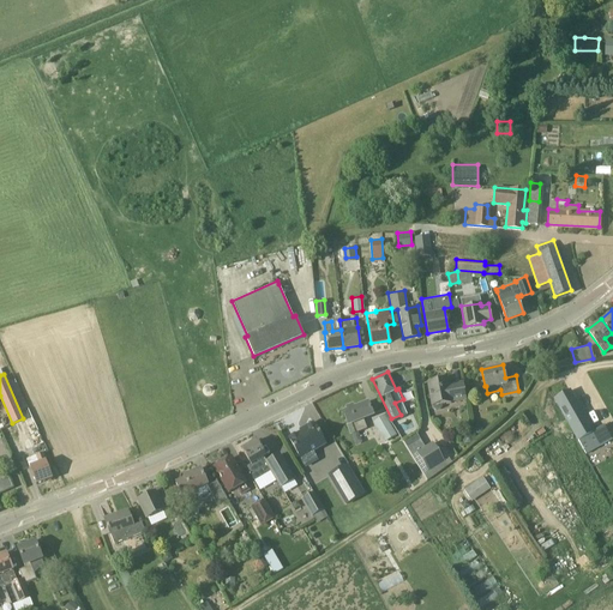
[(463,381),(448,384),(446,378),(427,381),(432,404),(450,400),(450,399),(466,397),(463,381)]
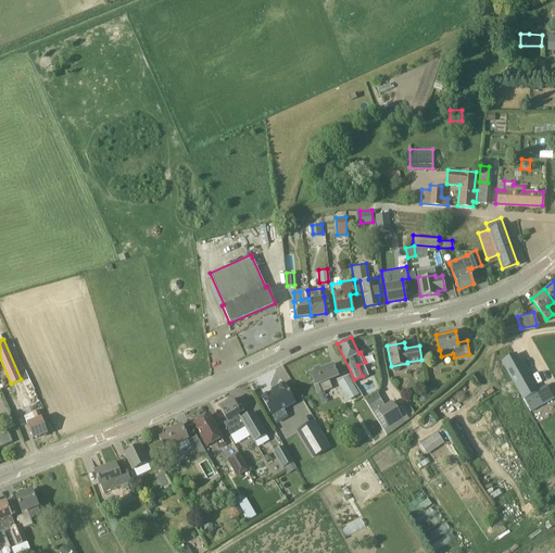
[(515,352),(501,360),(524,398),(529,409),(553,396),(547,385),(537,391),(515,352)]
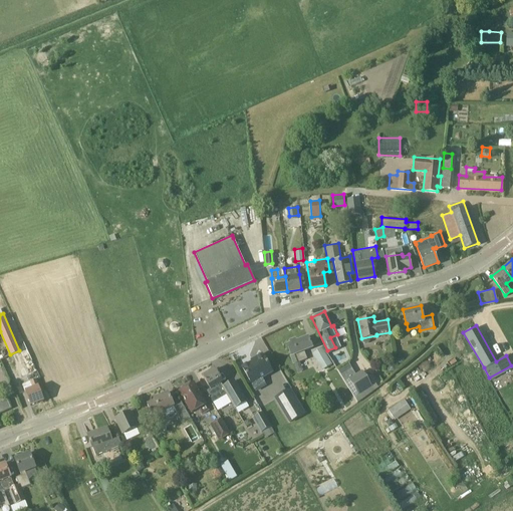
[(307,336),(295,341),(294,338),(289,340),(290,343),(287,344),(290,353),(294,361),(299,359),(306,356),(303,348),(311,345),(307,336)]
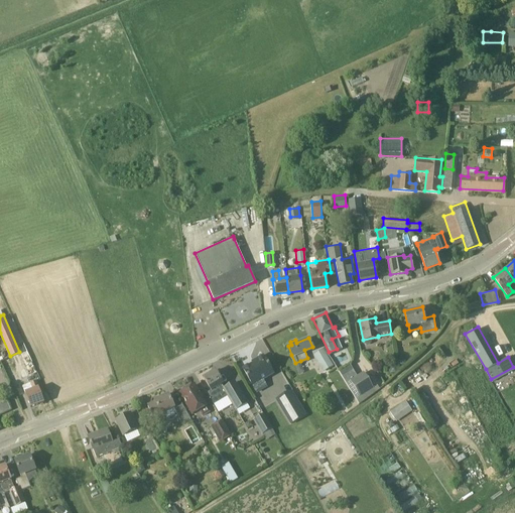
[(320,348),(313,352),(322,364),(325,369),(332,365),(320,348)]
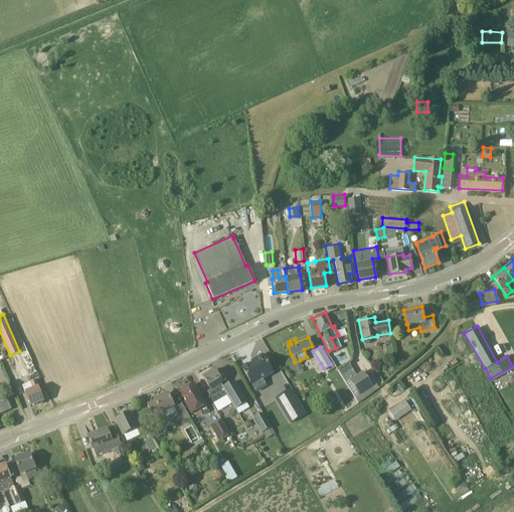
[(273,372),(263,355),(250,361),(251,362),(242,367),(249,383),(273,372)]
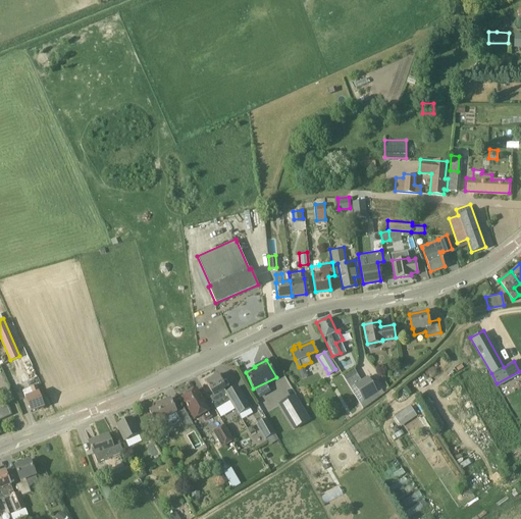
[(28,376),(36,374),(33,364),(24,367),(28,376)]
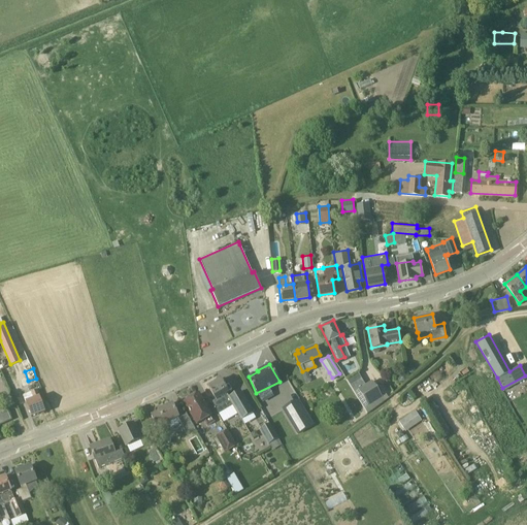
[(239,389),(229,395),(226,392),(228,391),(220,378),(207,385),(215,398),(210,400),(213,405),(213,406),(213,407),(215,406),(218,413),(232,403),(237,412),(240,418),(252,411),(239,389)]
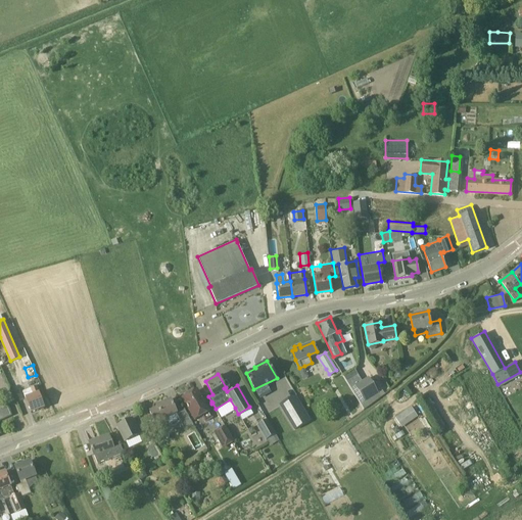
[(346,380),(350,386),(354,385),(362,380),(358,374),(346,380)]
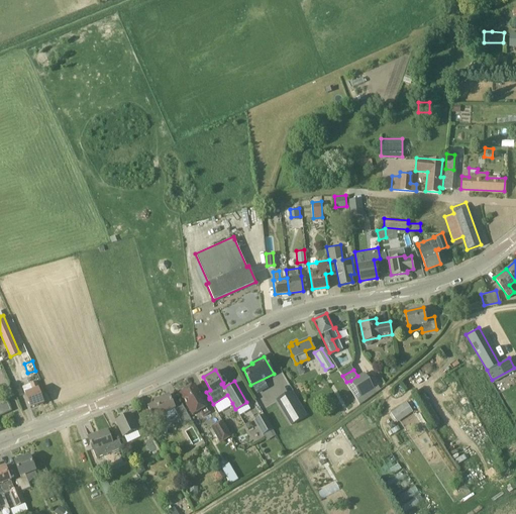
[(364,372),(357,376),(350,381),(359,396),(374,387),(364,372)]
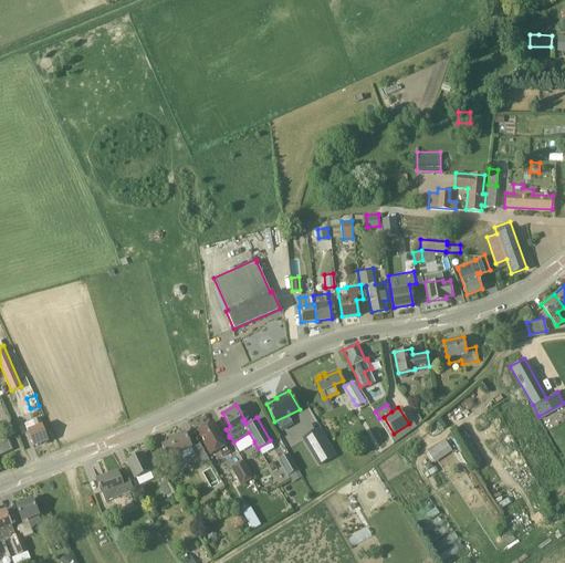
[(325,433),(314,415),(303,420),(314,439),(325,433)]
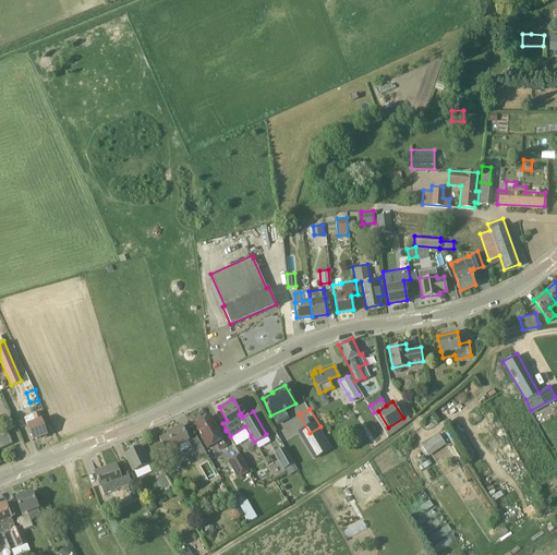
[(38,410),(24,415),(33,438),(47,433),(38,410)]
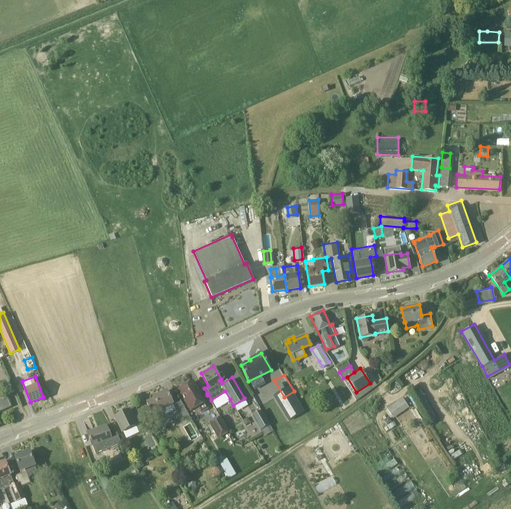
[(207,406),(194,384),(192,380),(186,384),(185,382),(179,386),(180,387),(178,388),(190,409),(197,405),(200,411),(207,406)]
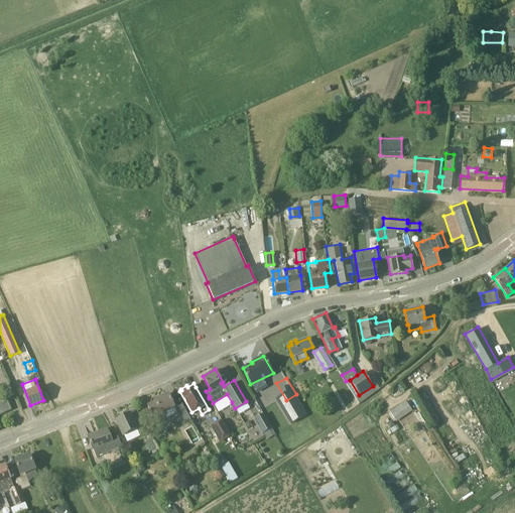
[(182,404),(175,408),(167,392),(153,398),(154,400),(147,404),(149,410),(150,412),(153,417),(161,414),(162,418),(175,411),(180,422),(189,418),(182,404)]
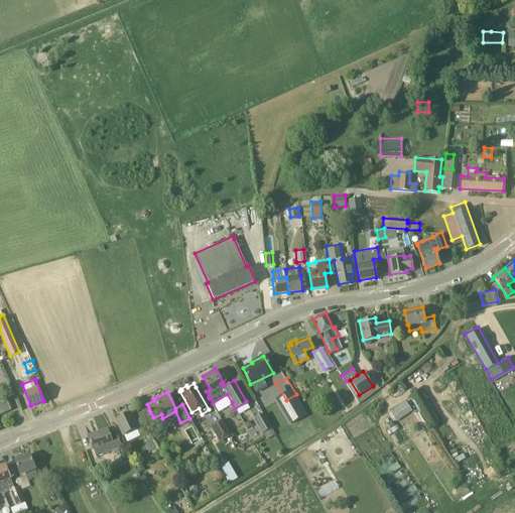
[(0,412),(11,407),(7,399),(0,401),(0,412)]
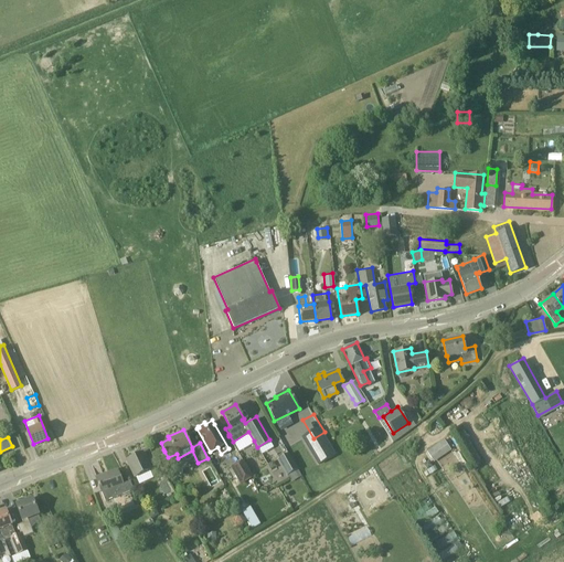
[(148,446),(140,451),(141,452),(126,459),(135,476),(149,468),(150,470),(158,467),(148,446)]
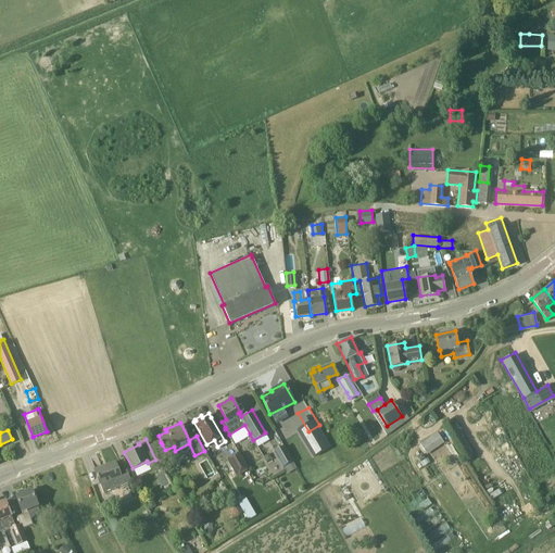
[(284,444),(274,450),(281,465),(292,460),(284,444)]
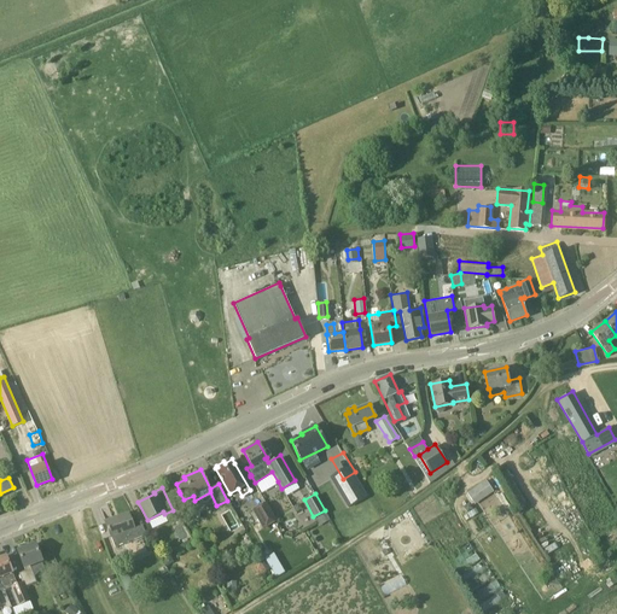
[(266,501),(251,508),(262,526),(275,519),(266,501)]
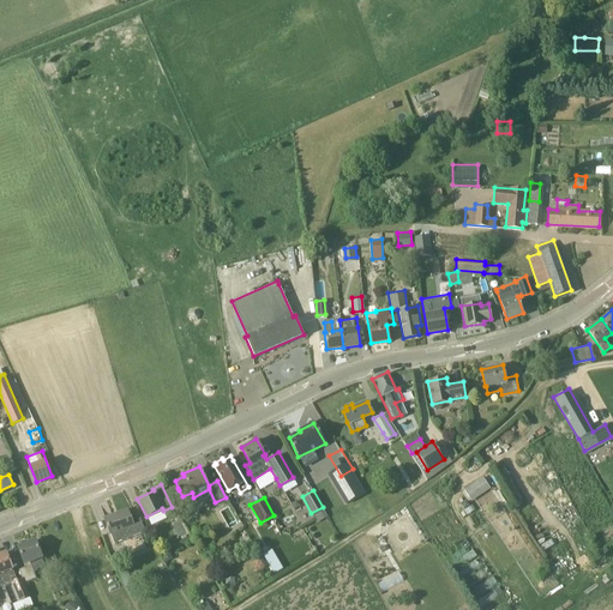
[(168,511),(172,518),(178,514),(174,507),(168,511)]
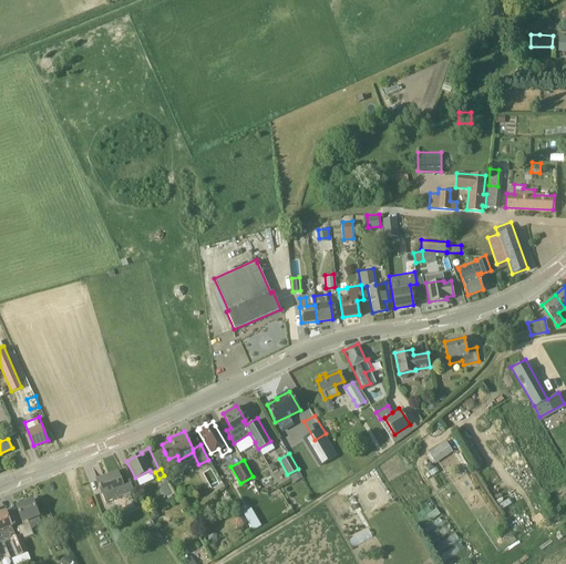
[(130,481),(123,484),(117,470),(96,479),(105,501),(133,490),(130,481)]
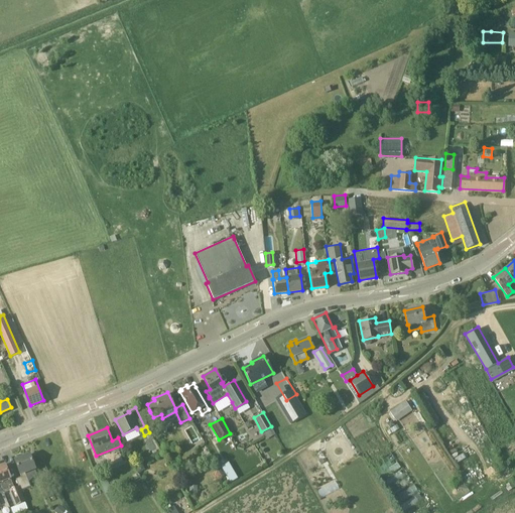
[(378,478),(398,465),(389,451),(369,463),(378,478)]
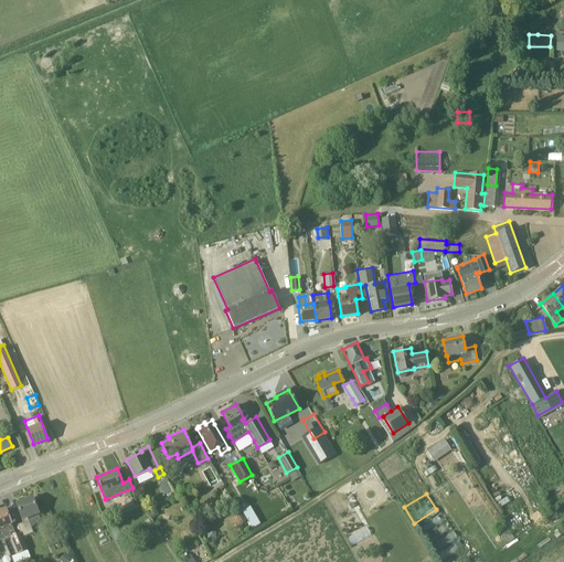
[(28,517),(38,512),(32,497),(17,504),(23,521),(17,523),(22,536),(33,531),(28,517)]
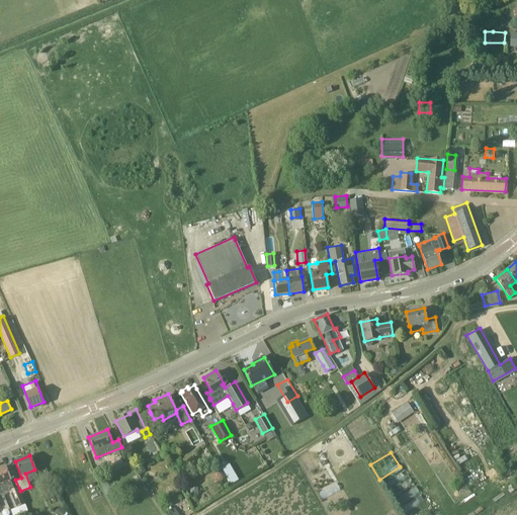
[(229,462),(222,466),(231,483),(238,479),(229,462)]
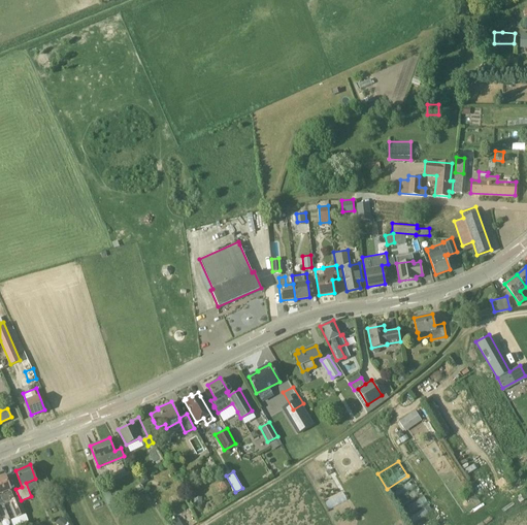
[(139,476),(142,482),(147,479),(144,472),(139,476)]
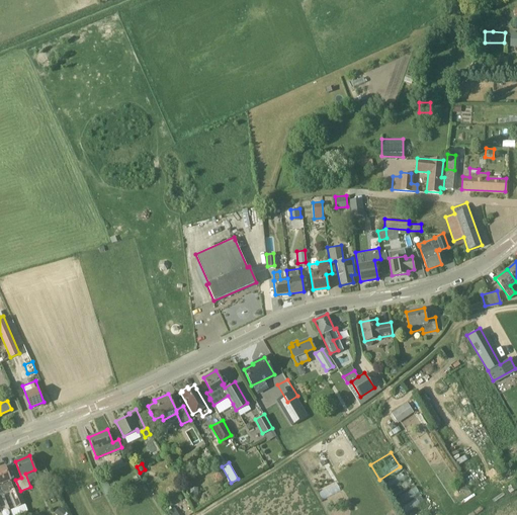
[(13,489),(12,486),(9,480),(4,465),(0,466),(0,488),(2,493),(3,494),(9,492),(8,491),(13,489)]
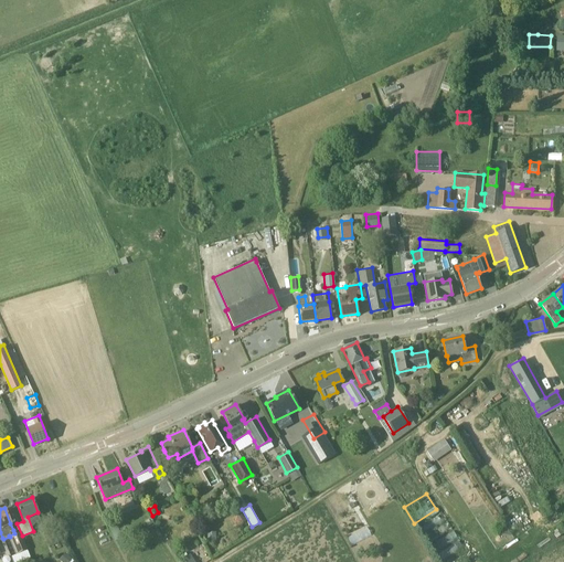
[(365,526),(353,531),(355,539),(369,533),(365,526)]
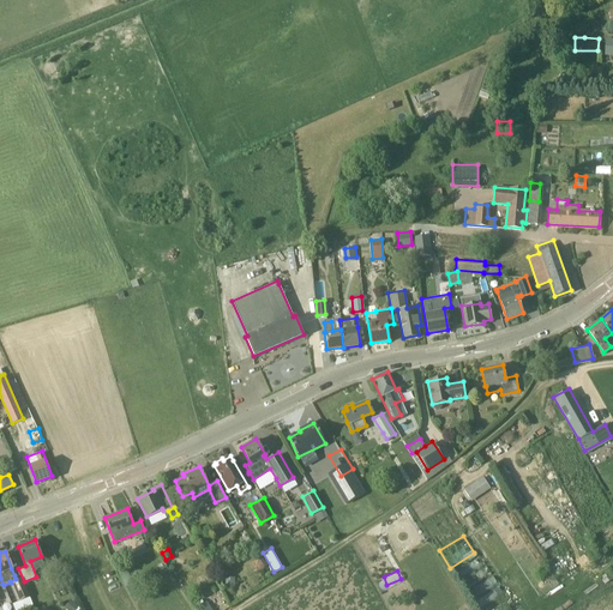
[(124,586),(132,583),(128,574),(121,577),(124,586)]
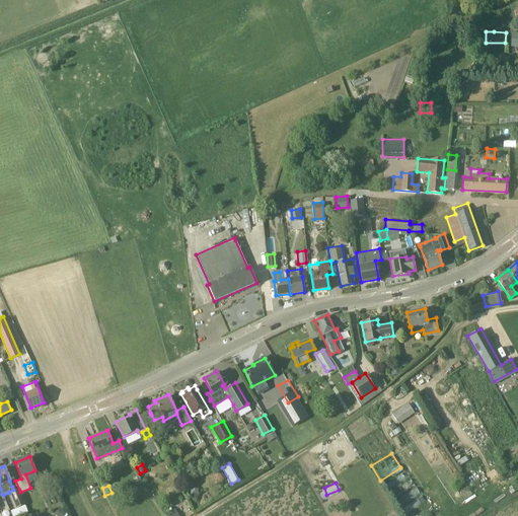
[(13,490),(8,492),(9,493),(14,506),(24,503),(17,488),(13,490)]
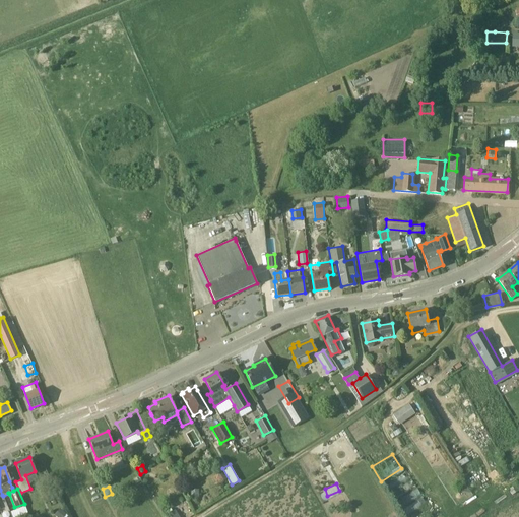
[(26,505),(11,508),(13,515),(28,511),(26,505)]
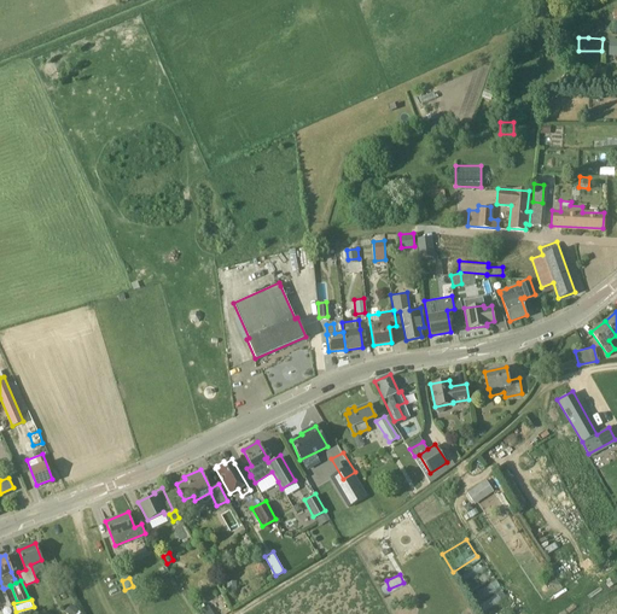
[(71,613),(77,607),(71,602),(64,610),(69,613),(71,613)]
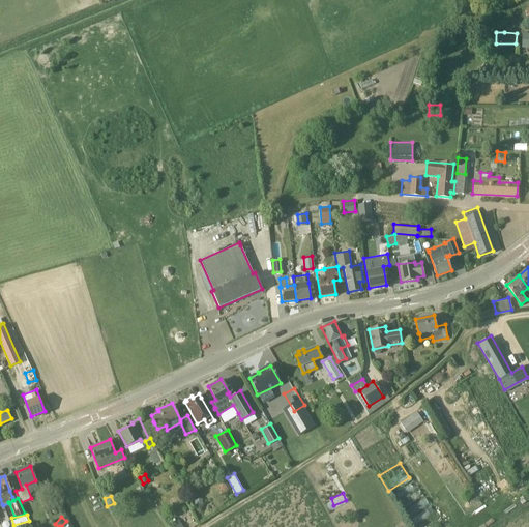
[(170,526),(183,526),(178,518),(169,523),(170,526)]
